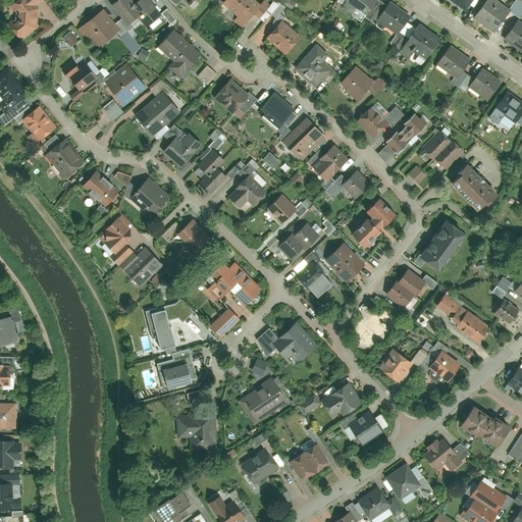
[(45,0),(17,0),(11,5),(18,14),(17,24),(10,30),(19,42),(36,30),(37,11),(35,8),(45,0)]
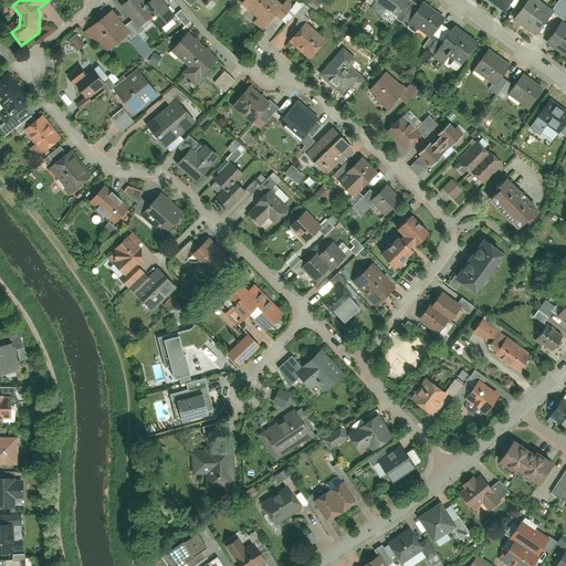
[(175,21),(159,0),(153,0),(146,6),(140,0),(130,0),(122,7),(138,30),(149,21),(158,33),(175,21)]
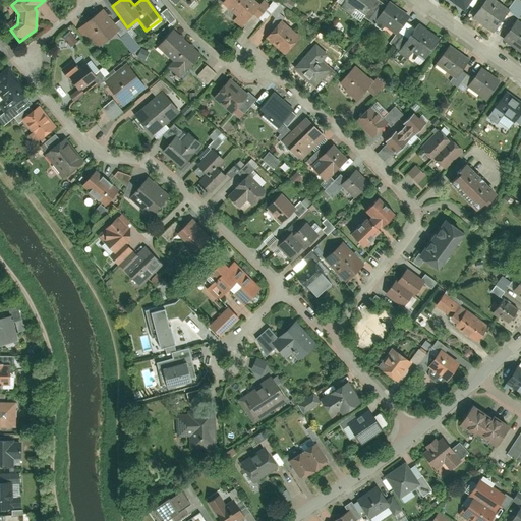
[(226,0),(221,7),(246,26),(256,13),(262,17),(271,5),(264,0),(263,0),(258,5),(251,0),(226,0)]
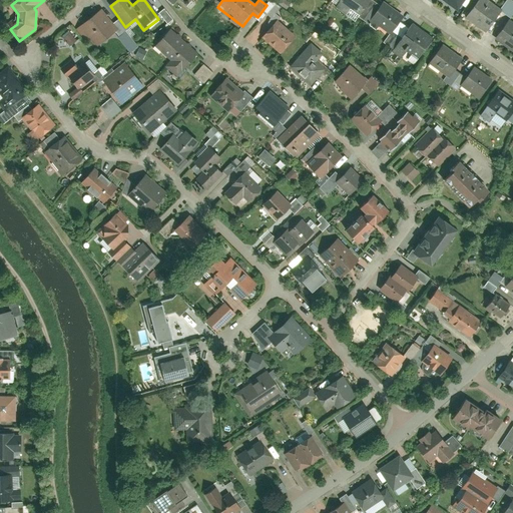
[(360,18),(373,2),(370,0),(341,0),(335,9),(347,17),(351,11),(360,18)]
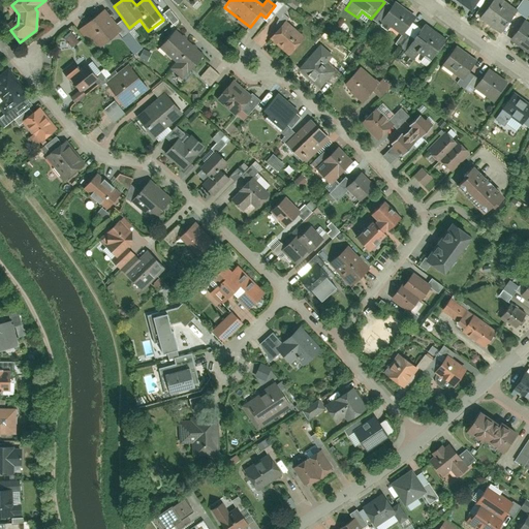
[(453,0),(472,13),(481,0),(453,0)]
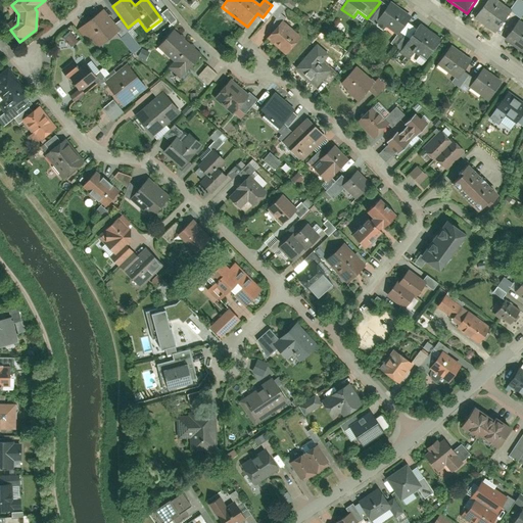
[(493,0),(489,0),(475,20),(495,35),(511,12),(493,0)]
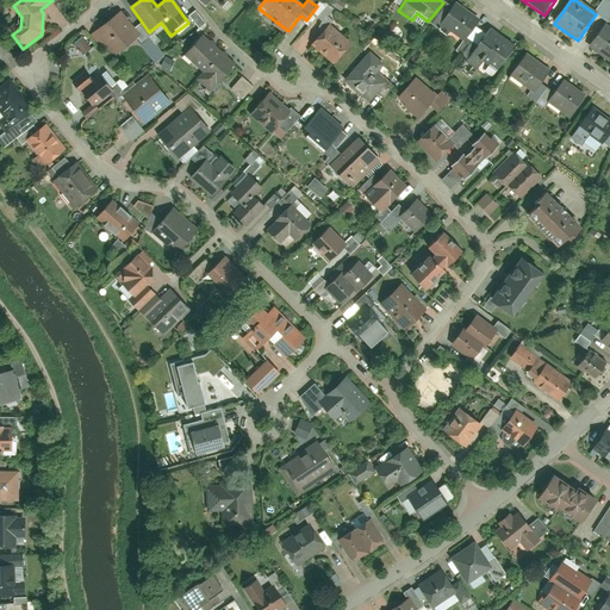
[(464,45),(480,23),(455,5),(439,29),(464,45)]
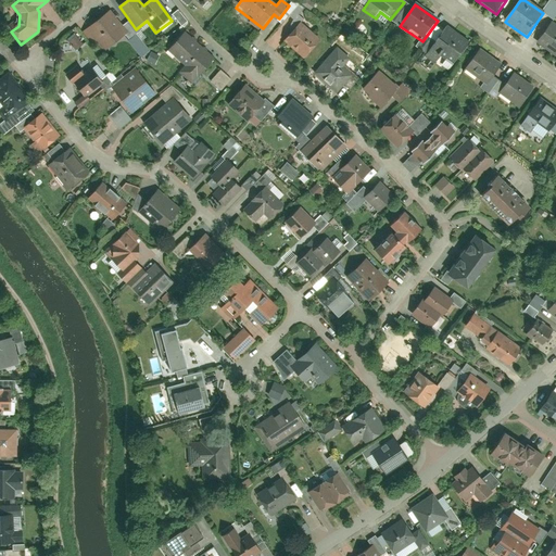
[(177,8),(172,12),(179,25),(186,21),(177,8)]
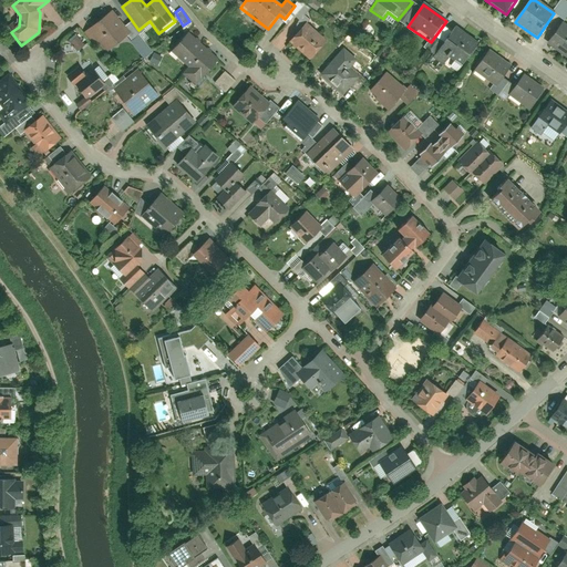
[(130,35),(113,12),(85,32),(103,55),(130,35)]
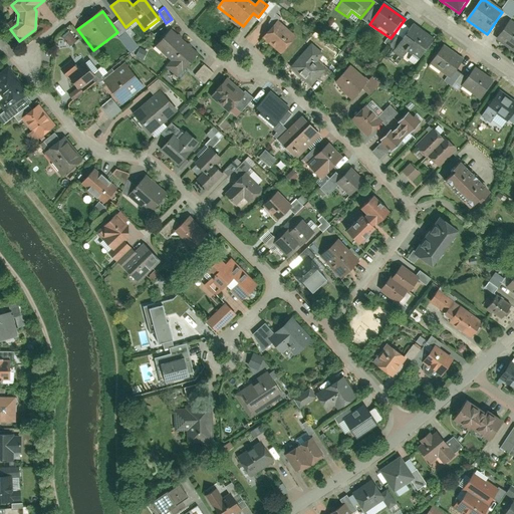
[(262,39),(281,55),(296,38),(278,22),(262,39)]
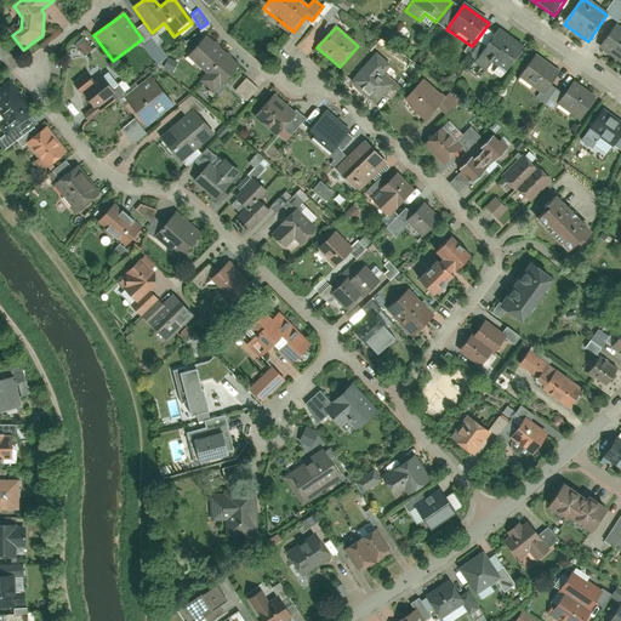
[(620,29),(616,27),(600,50),(620,63),(620,29)]
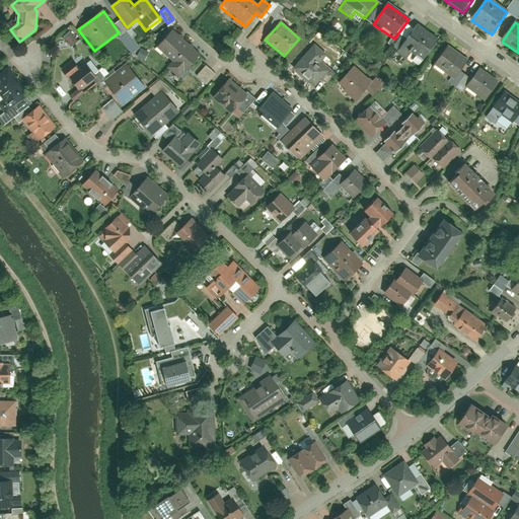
[(417,69),(437,42),(416,26),(395,54),(417,69)]
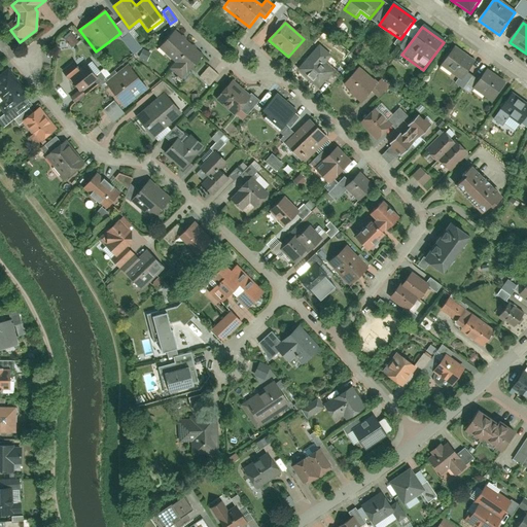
[(204,58),(176,31),(160,48),(176,65),(171,71),(182,81),(204,58)]
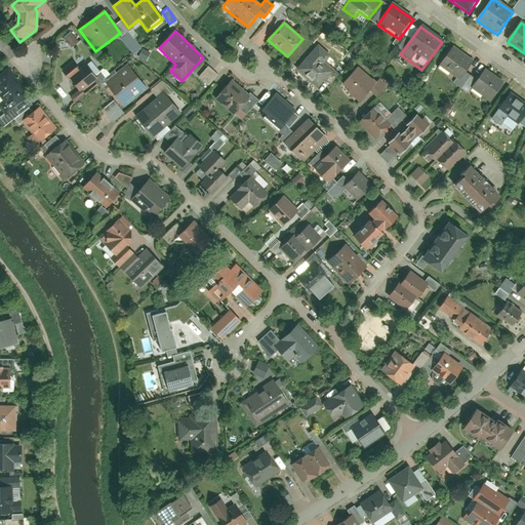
[(69,46),(76,42),(72,32),(64,36),(69,46)]
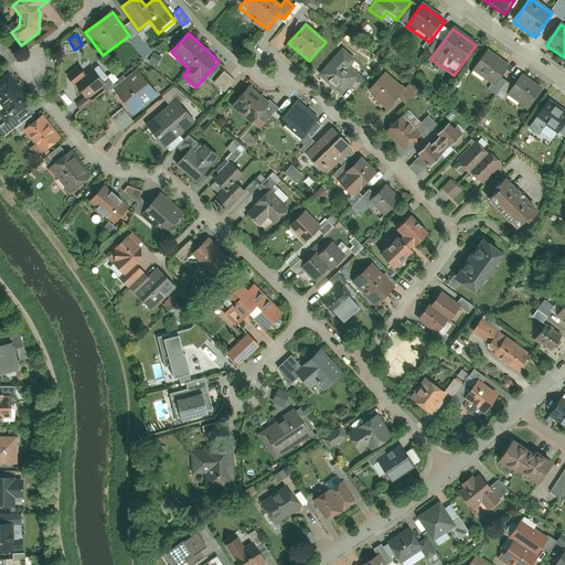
[(342,49),(318,74),(348,102),(365,82),(351,68),(356,62),(342,49)]
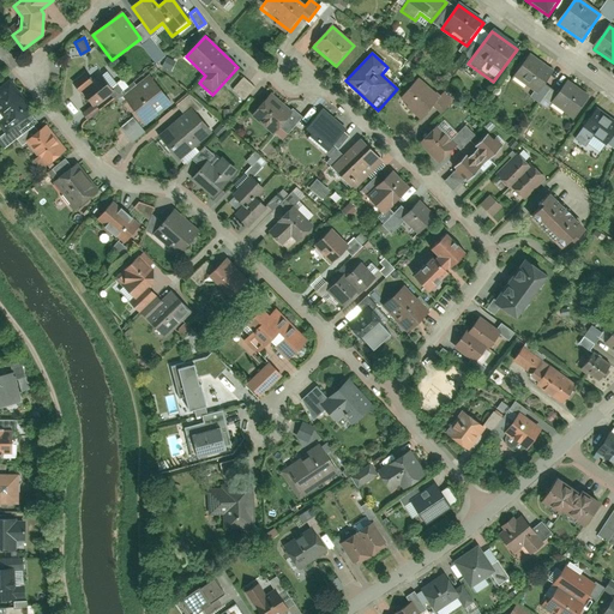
[(540,95),(554,73),(529,56),(515,78),(540,95)]
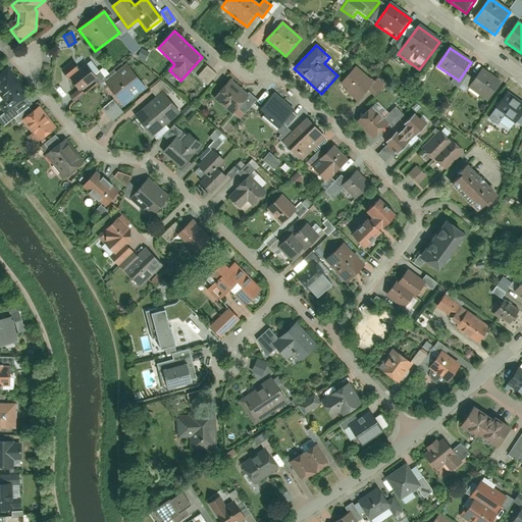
[(98,83),(86,64),(79,69),(73,63),(63,71),(80,95),(98,83)]
